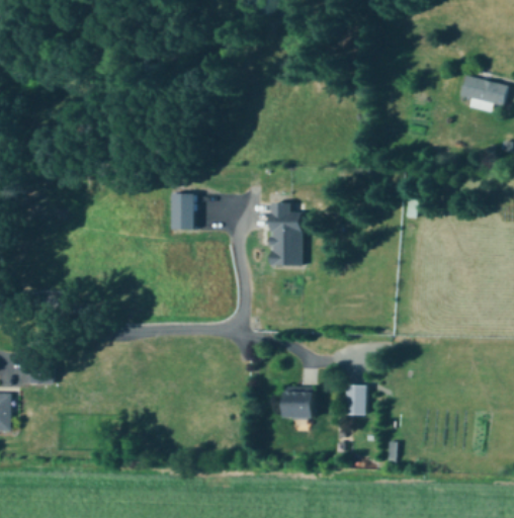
[(467,107),(488,112),(490,103),(501,106),(506,84),(463,74),(458,96),(468,99),(467,107)]
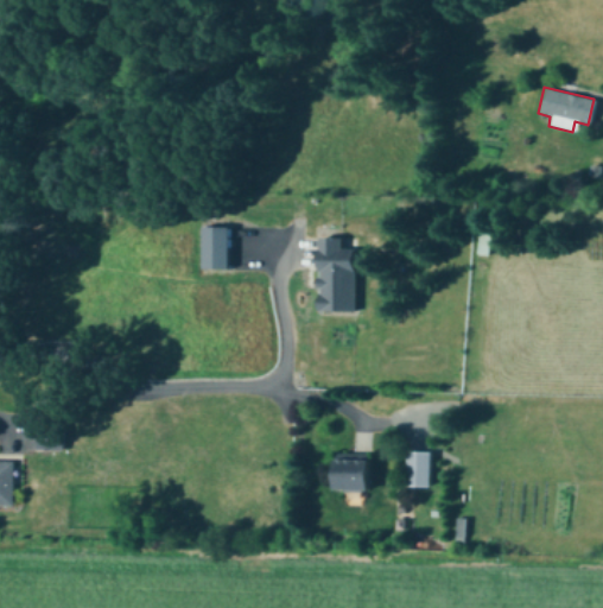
[(230,223),(197,225),(198,266),(230,265),(230,223)]
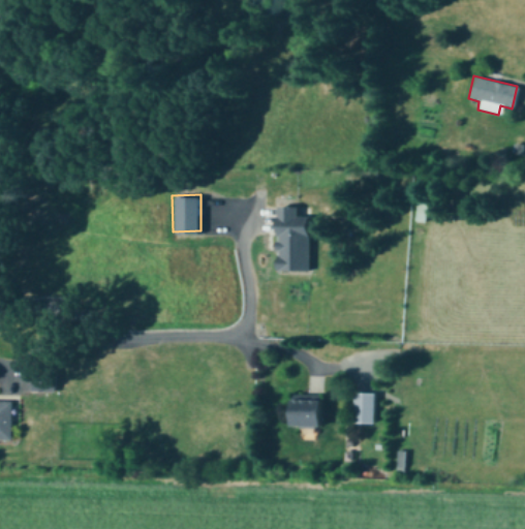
[(273,272),(305,272),(305,219),(297,219),(297,209),(273,209),(273,272)]
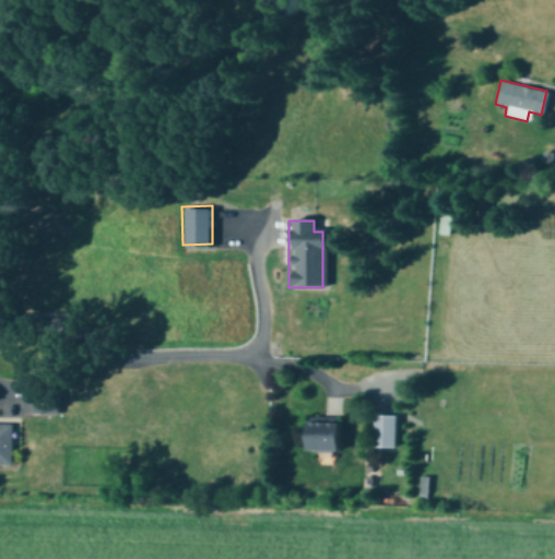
[(51,404),(31,404),(31,413),(51,413),(51,404)]
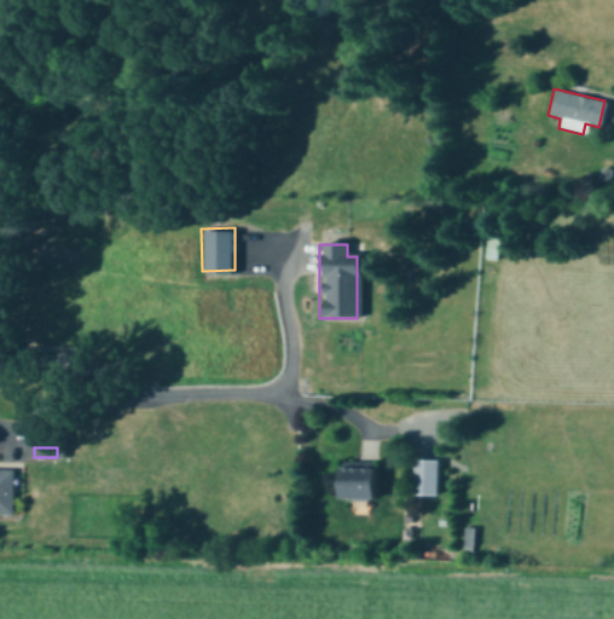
[(440,493),(441,458),(420,457),(418,492),(440,493)]
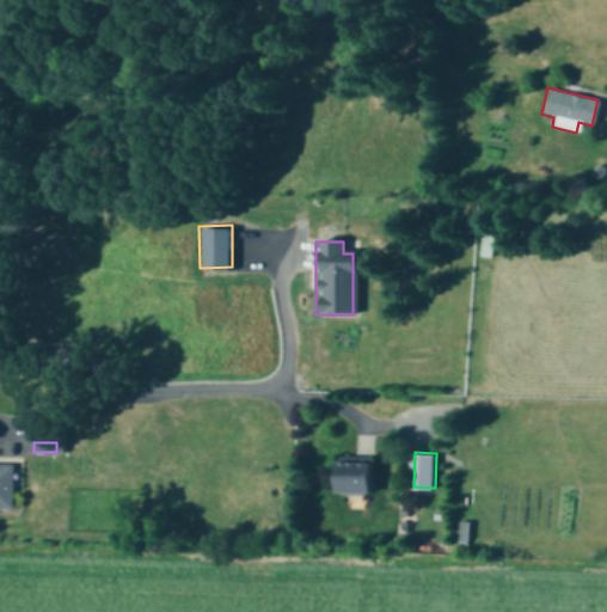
[(335,495),(369,495),(369,458),(335,458),(335,495)]
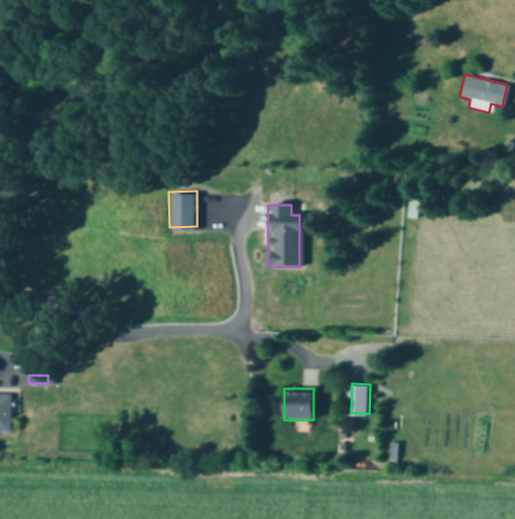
All buildings are outlined.
